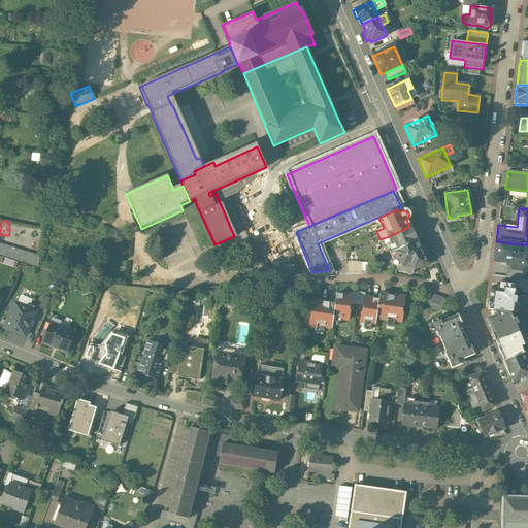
[(24,232),(30,232),(30,237),(40,237),(39,227),(24,227),(24,232)]
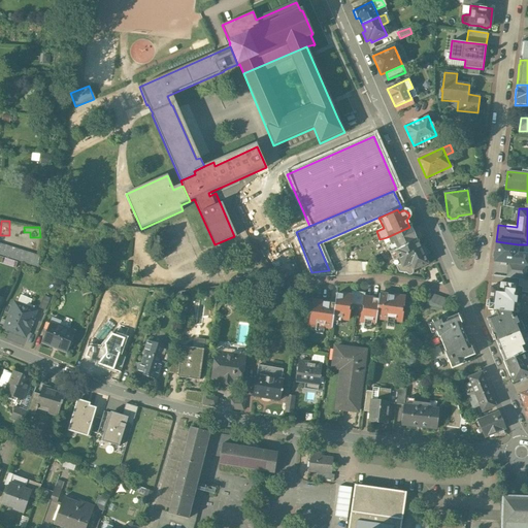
[(409,227),(387,237),(389,243),(385,245),(389,254),(394,251),(416,241),(409,227)]
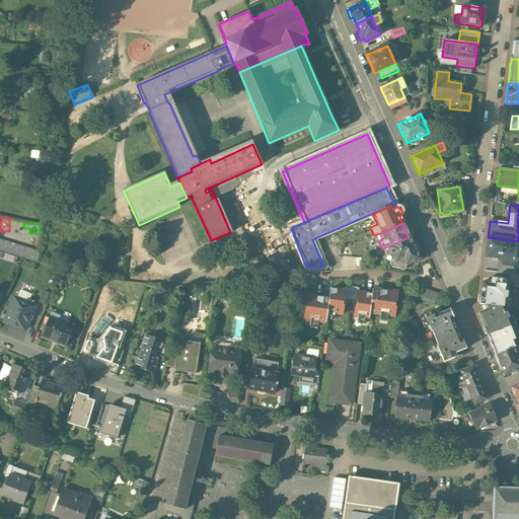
[(409,237),(387,246),(394,263),(399,261),(401,263),(404,262),(405,265),(419,258),(416,252),(418,251),(418,249),(416,243),(414,242),(412,243),(409,237)]
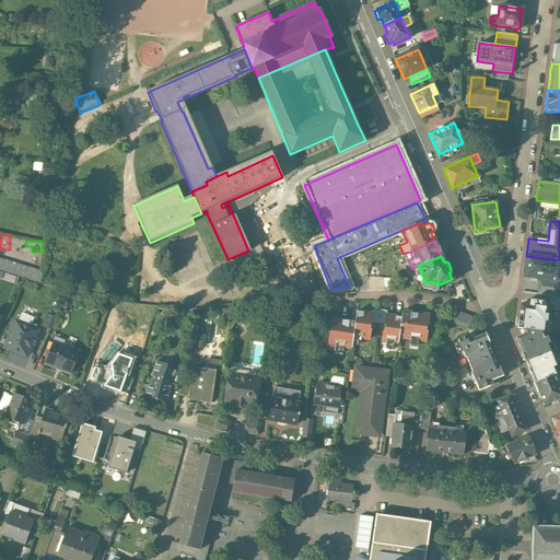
[(549,259),(527,256),(526,265),(525,265),(524,277),(559,281),(559,275),(559,271),(555,270),(548,270),(549,259)]
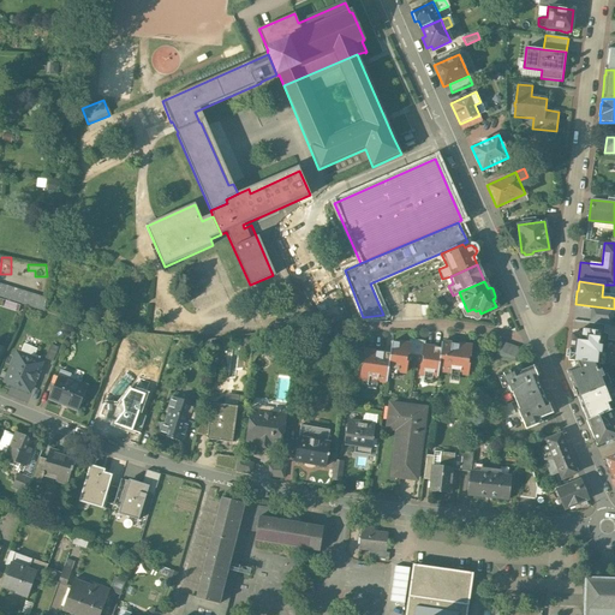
[(46,300),(0,286),(0,298),(46,314),(45,312),(46,300)]
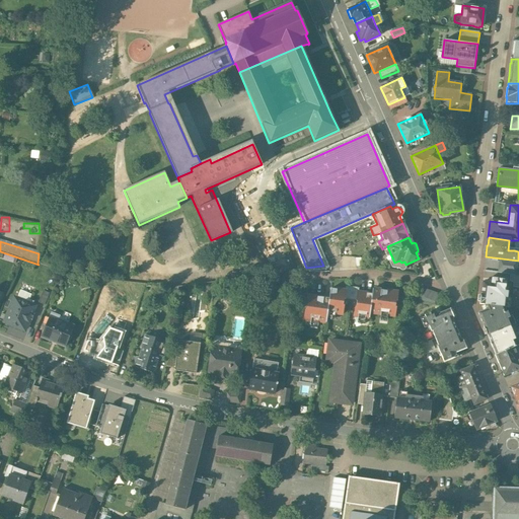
[(324,256),(324,269),(340,270),(340,256),(324,256)]
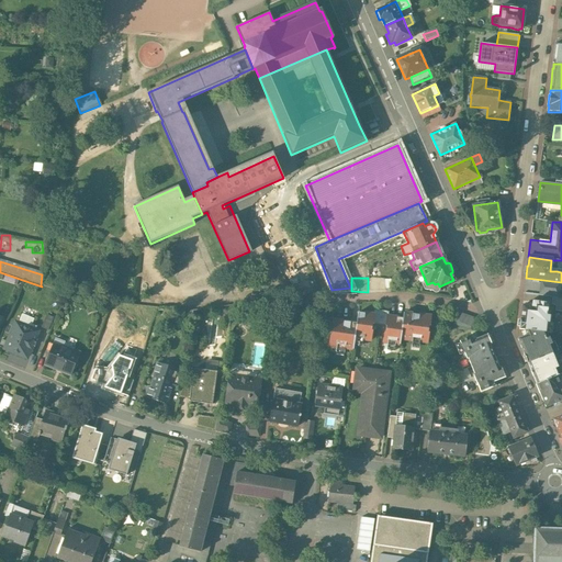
[(559,283),(539,282),(539,281),(528,281),(527,301),(537,301),(537,295),(558,296),(559,283)]
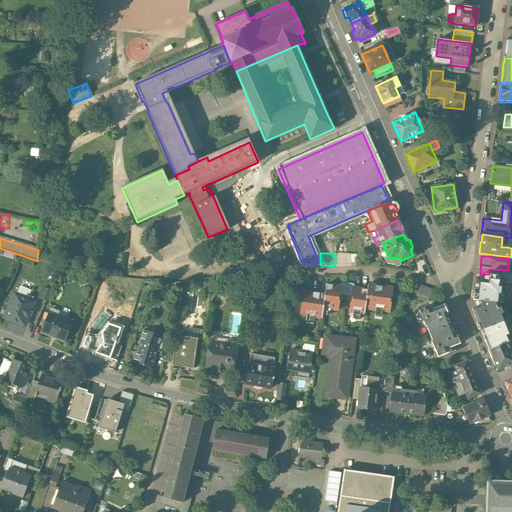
[(485,279),(477,279),(475,290),(474,290),(473,299),(495,302),(503,303),(504,294),(500,294),(501,287),(502,277),(499,277),(499,276),(490,275),(490,276),(489,280),(485,279)]
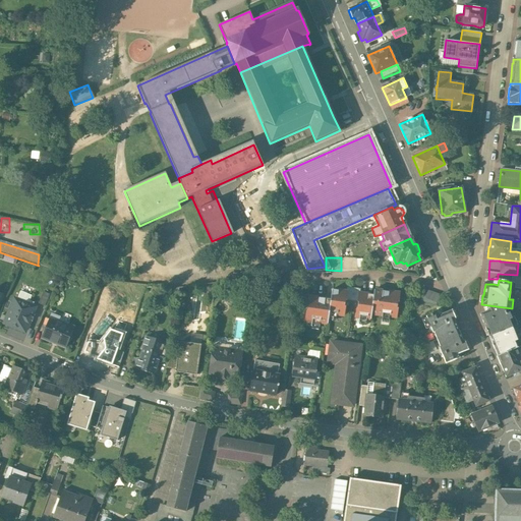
[(427,288),(421,299),(432,304),(438,293),(427,288)]
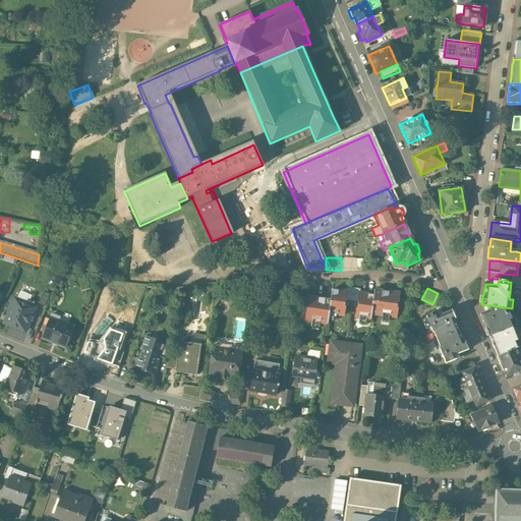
[(330,299),(309,297),(308,305),(307,305),(306,312),(307,312),(305,321),(328,324),(329,313),(343,315),(344,307),(344,305),(345,300),(346,292),(337,290),(337,291),(332,290),(331,296),(330,299)]
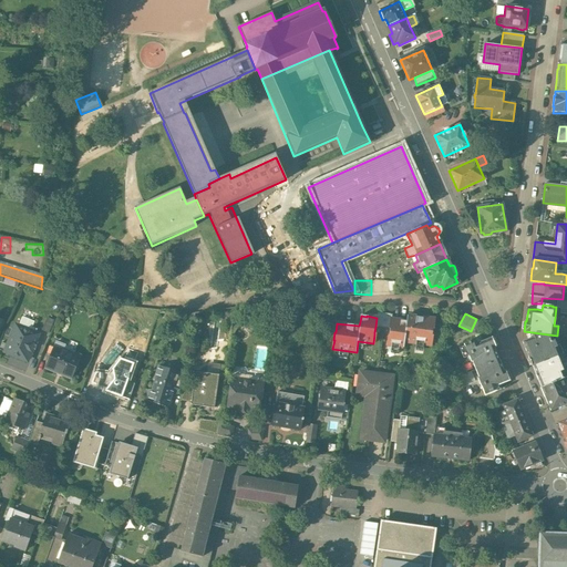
[(406,321),(391,319),(390,328),(389,334),(389,337),(388,346),(403,348),(404,342),(430,346),(431,337),(432,337),(433,329),(432,329),(434,319),(406,316),(406,321)]
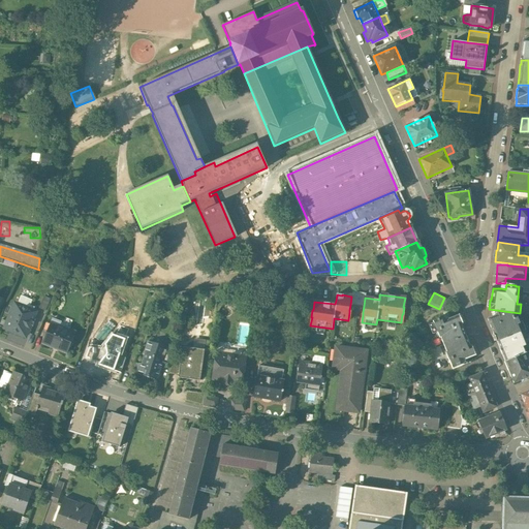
[(365,298),(351,297),(350,305),(349,310),(363,312),(364,306),(365,298)]
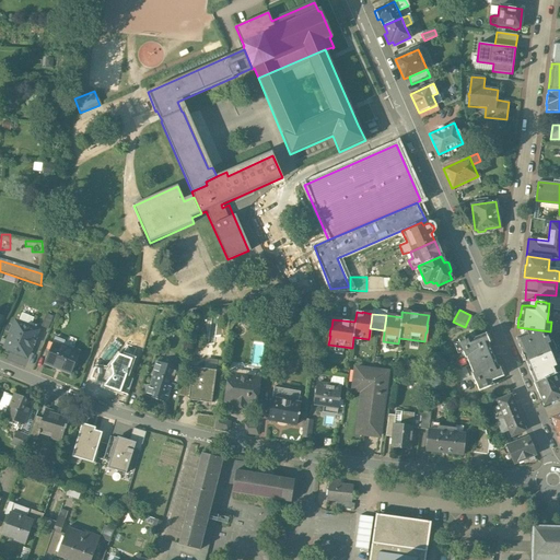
[(53,317),(47,315),(42,327),(48,329),(53,317)]
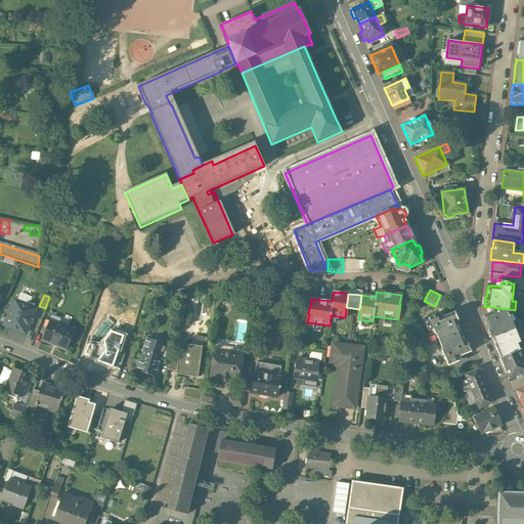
[(34,310),(15,303),(6,326),(25,334),(28,325),(29,326),(32,318),(31,318),(34,310)]
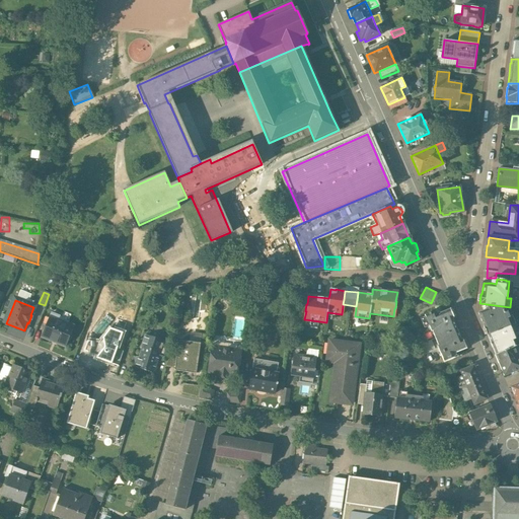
[(502,306),(485,304),(487,309),(478,313),(485,326),(484,327),(487,336),(488,336),(515,324),(512,316),(509,317),(507,312),(506,312),(505,310),(503,311),(502,306)]
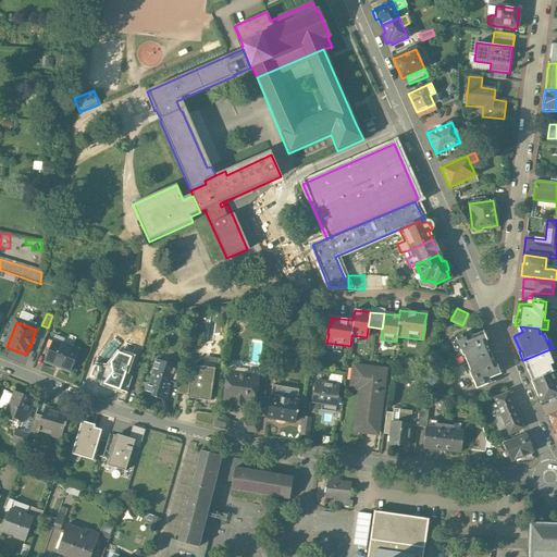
[(483,332),(469,337),(467,334),(456,338),(462,356),(463,355),(467,363),(490,354),(485,343),(487,342),(483,332)]
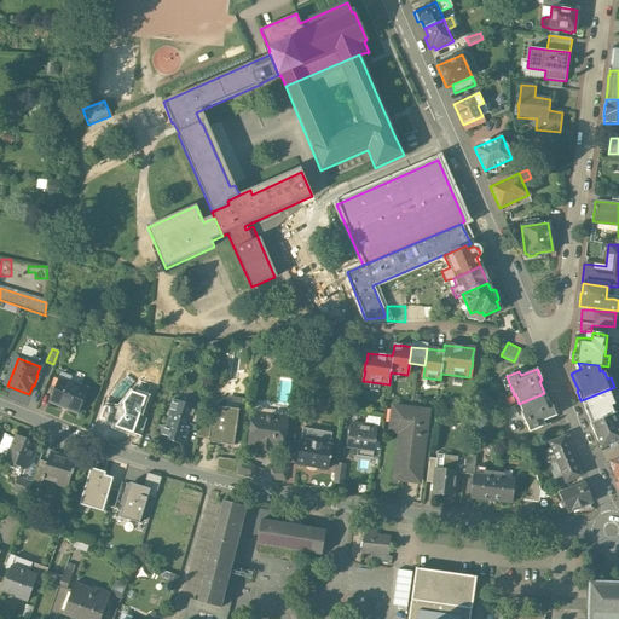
[(469,377),(441,374),(440,380),(423,377),(421,398),(474,405),(478,379),(469,377)]
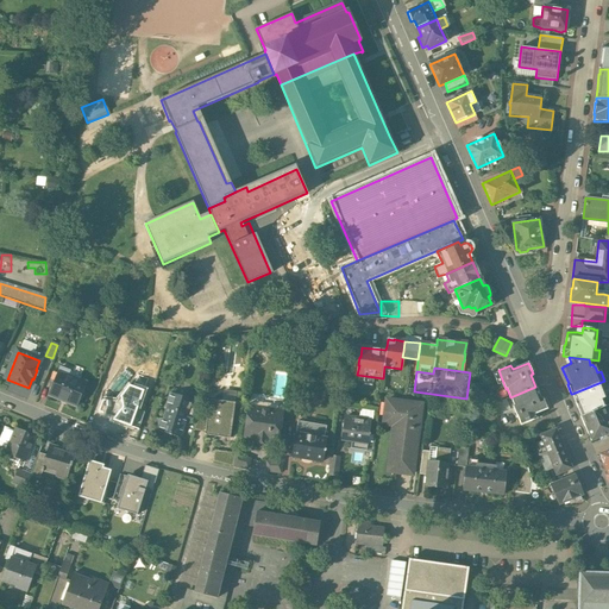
[(86,383),(58,372),(49,395),(76,406),(86,383)]
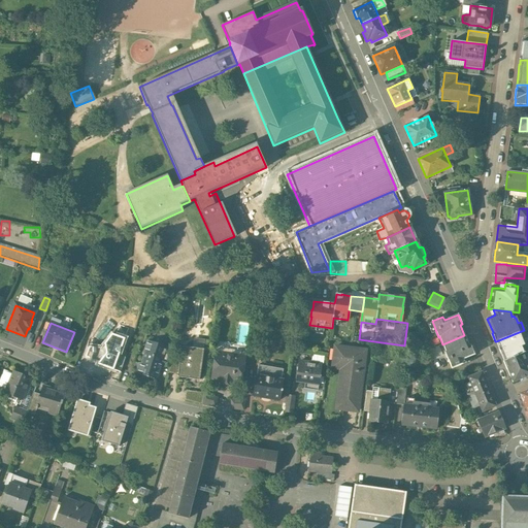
[(108,337),(104,334),(90,347),(87,357),(116,368),(128,327),(119,325),(108,337)]
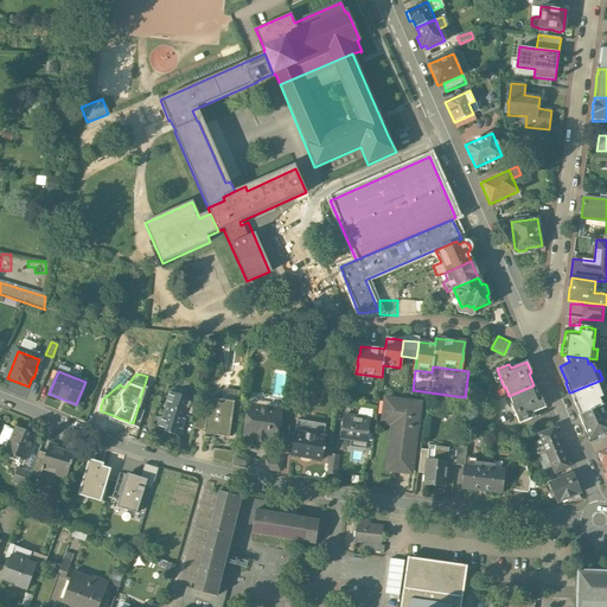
[(602,379),(570,393),(574,401),(573,401),(576,408),(576,407),(580,415),(601,407),(600,402),(604,401),(600,393),(606,390),(602,379)]
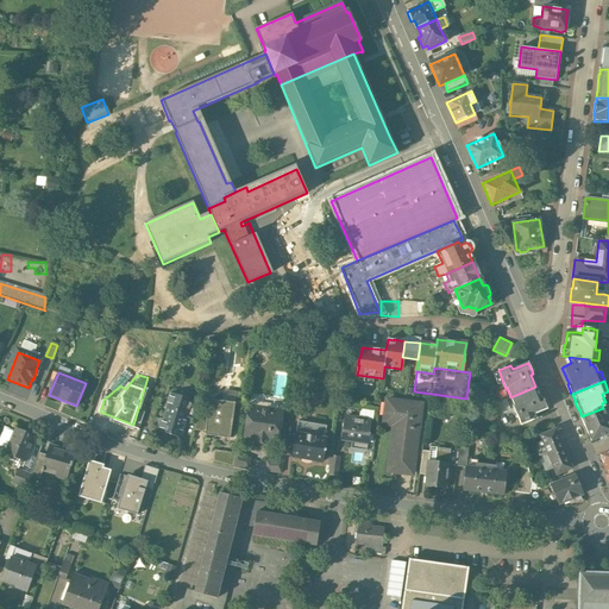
[(535,387),(510,397),(514,406),(513,407),(514,409),(521,425),(533,420),(531,415),(547,409),(542,399),(541,399),(535,387)]
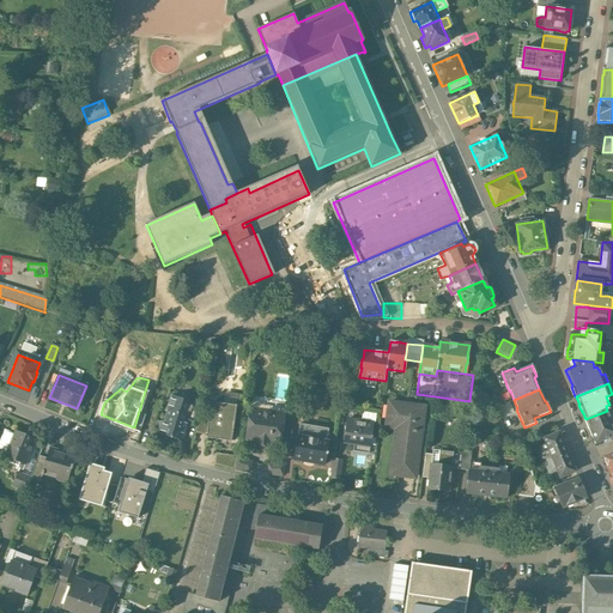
[(195,404),(171,396),(168,410),(169,410),(164,423),(162,422),(158,434),(182,441),(187,424),(190,424),(190,425),(196,426),(200,414),(194,412),(196,405),(195,404)]
